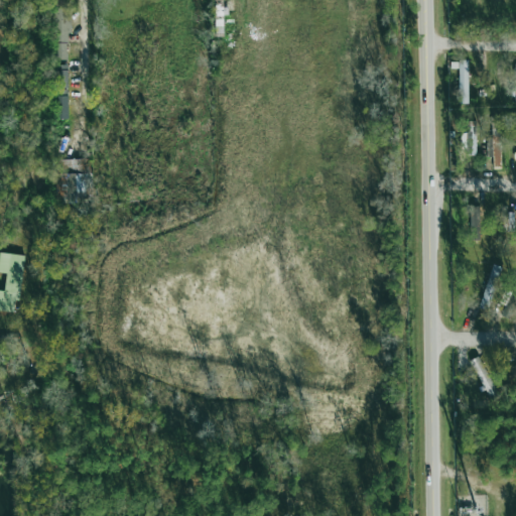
[(69,8),(52,8),(53,41),(70,41),(69,8)]
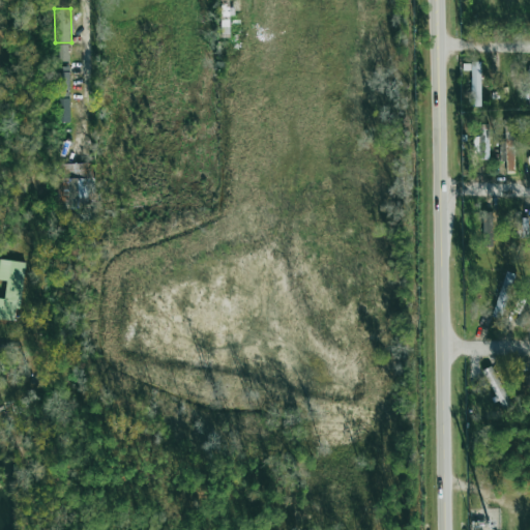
[(56,45),(55,63),(67,64),(67,46),(56,45)]
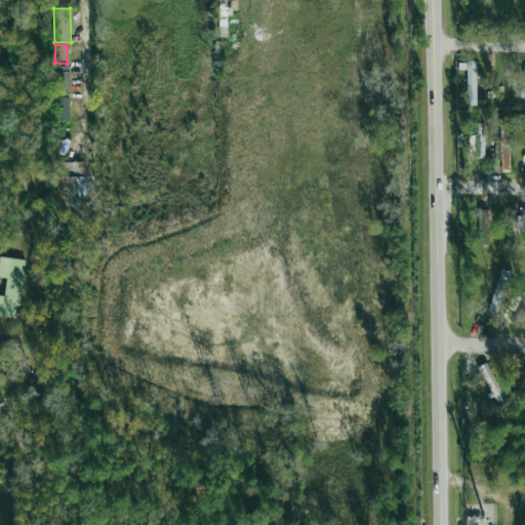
[(476,106),(476,61),(467,61),(466,106),(476,106)]
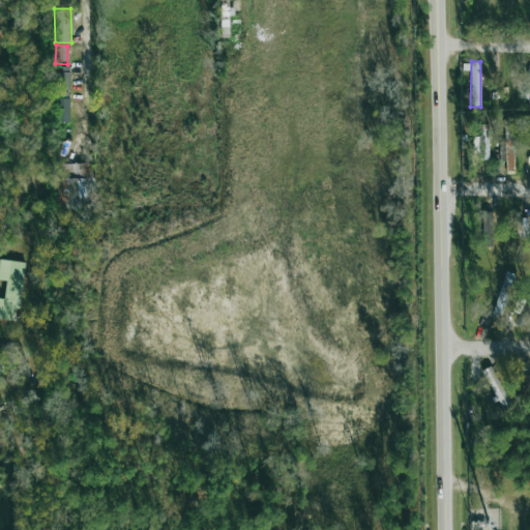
[(54,91),(68,91),(69,66),(55,66),(54,91)]
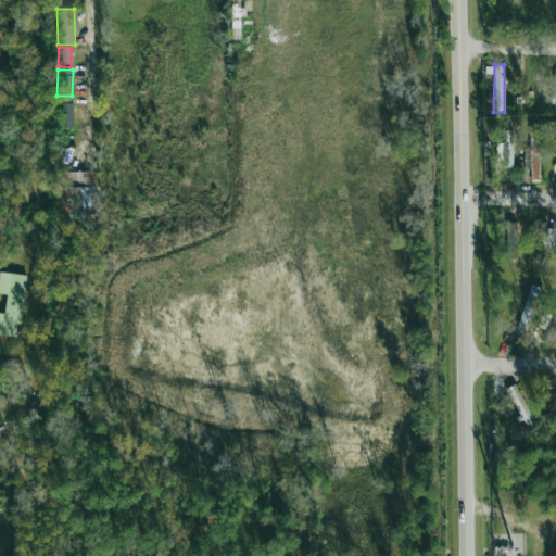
[(73,104),(59,103),(59,129),(73,129),(73,104)]
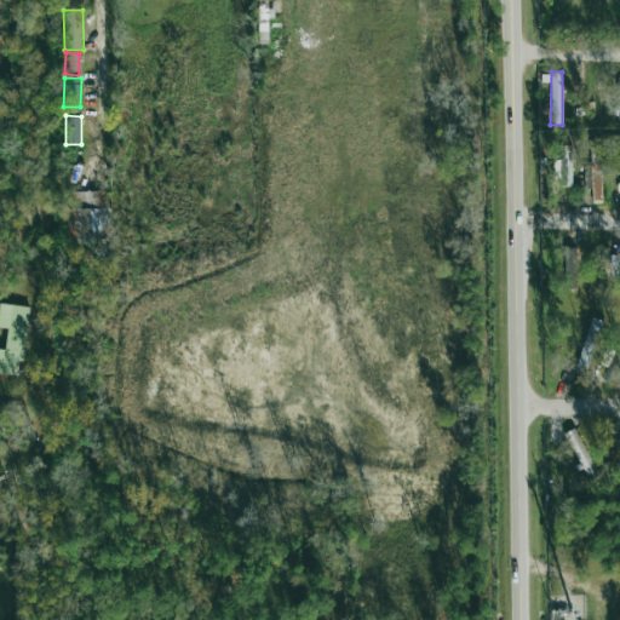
[(602,143),(590,142),(590,166),(585,166),(585,189),(592,189),(592,202),(600,202),(602,143)]
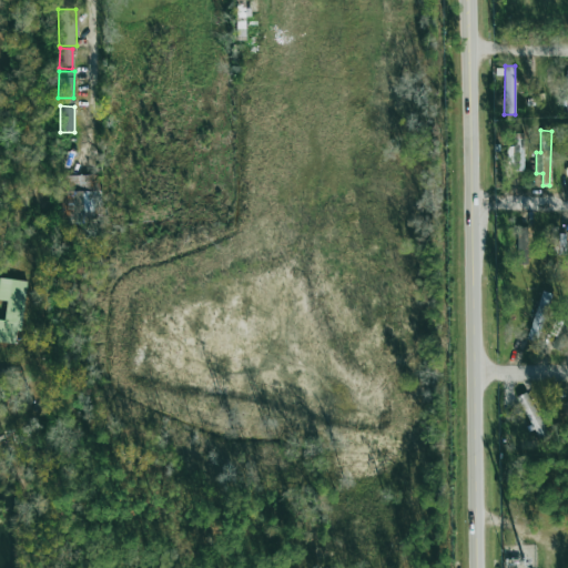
[(523,133),(513,133),(514,171),(524,171),(523,133)]
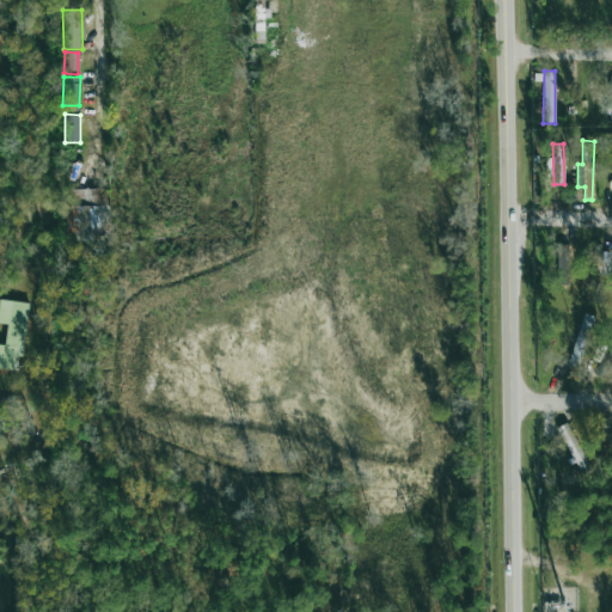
[(66,190),(67,242),(106,240),(105,189),(66,190)]
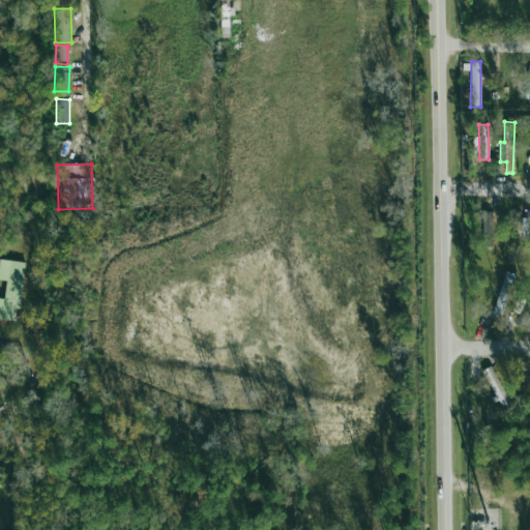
[(492,246),(493,212),(480,211),(479,246),(492,246)]
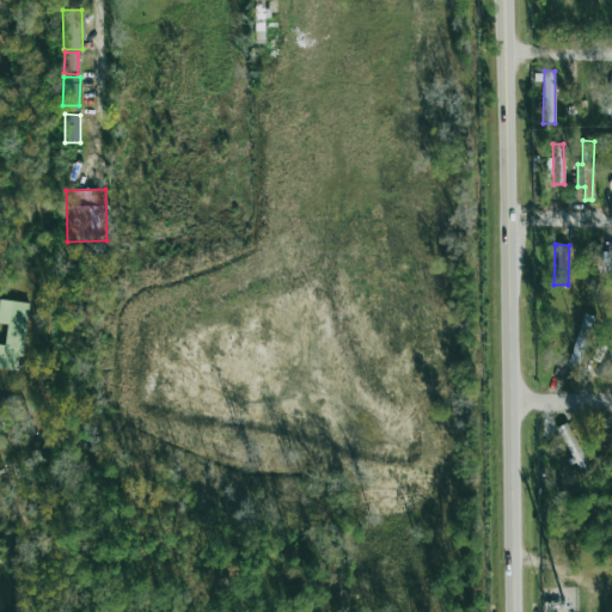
[(600,244),(592,245),(593,265),(601,264),(600,244)]
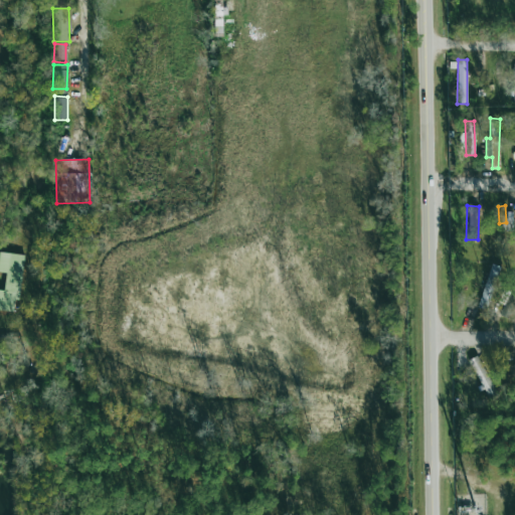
[(24,254),(0,251),(0,272),(5,273),(3,291),(0,290),(0,310),(12,312),(14,300),(19,300),(24,254)]
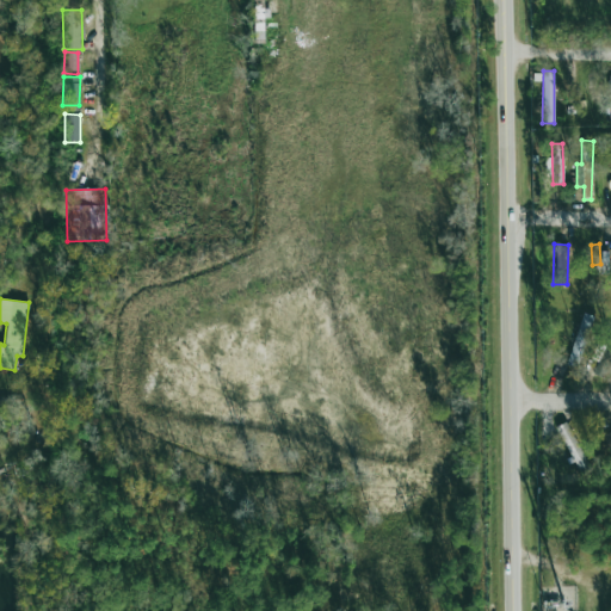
[(567,365),(579,368),(593,316),(581,313),(567,365)]
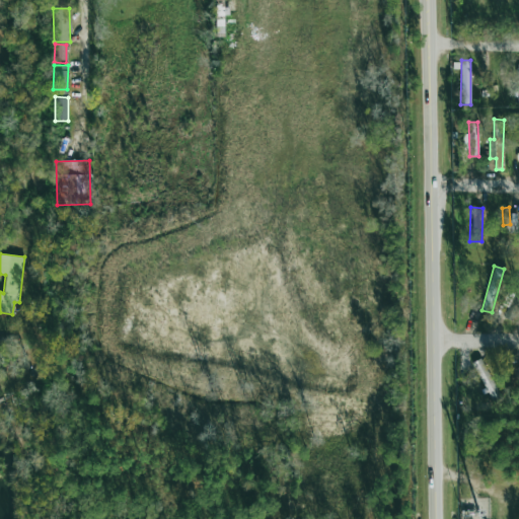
[(504,317),(513,321),(518,304),(518,293),(508,289),(502,304),(508,306),(504,317)]
